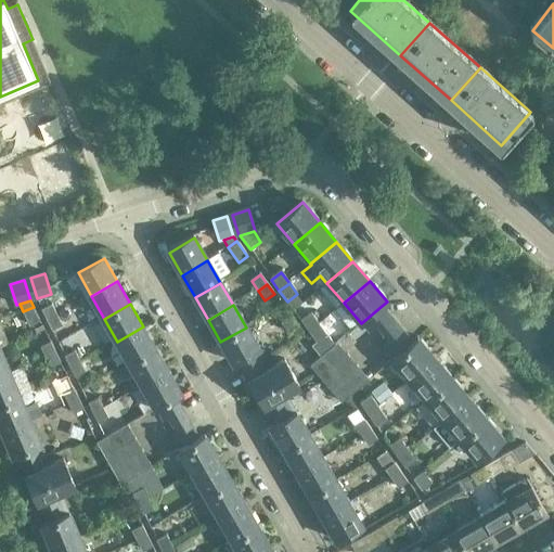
[(43,311),(49,321),(60,316),(54,306),(43,311)]
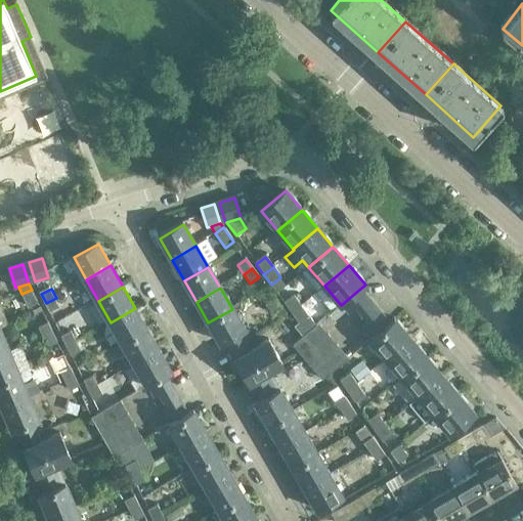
[(369,300),(360,289),(341,305),(350,317),(369,300)]
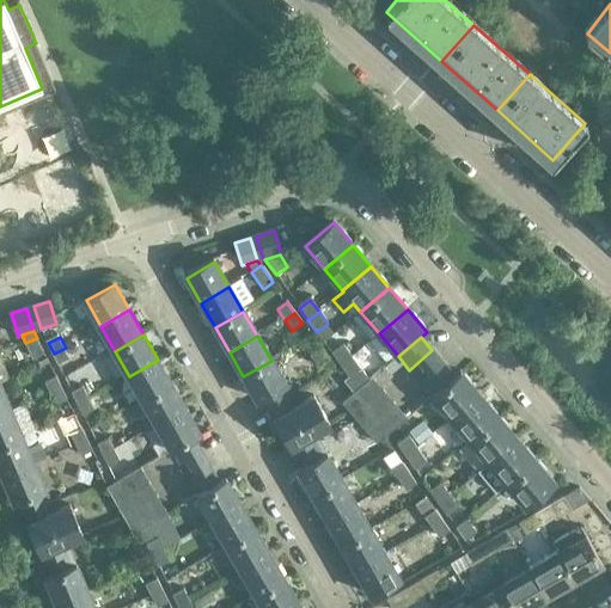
[(37,338),(25,343),(32,355),(43,350),(37,338)]
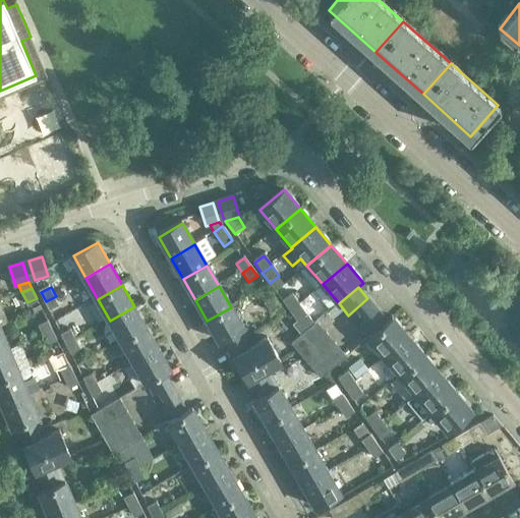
[(283,302),(290,313),(300,306),(292,295),(283,302)]
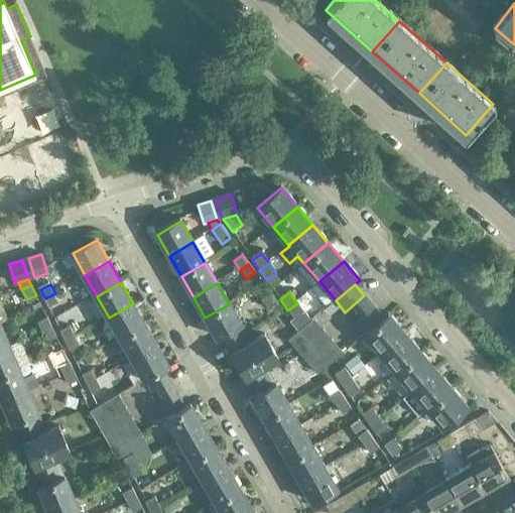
[(59,303),(55,293),(45,298),(49,308),(59,303)]
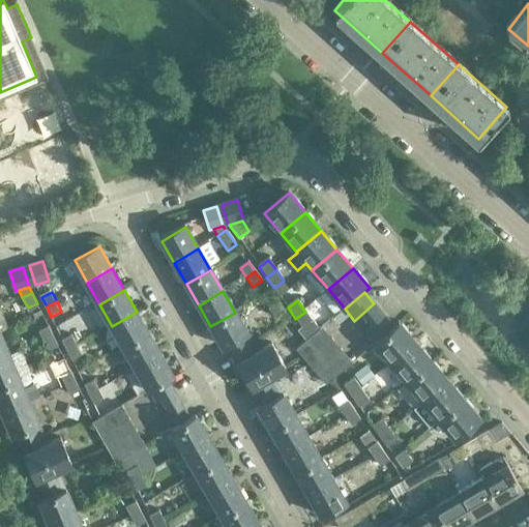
[(285,314),(277,303),(269,310),(275,319),(285,314)]
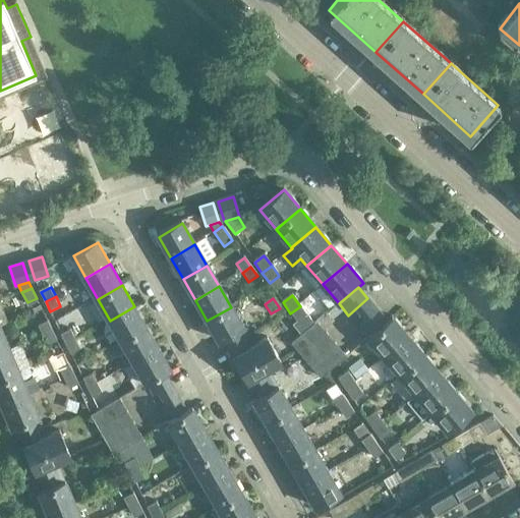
[(110,321),(122,341),(147,327),(134,306),(110,321)]
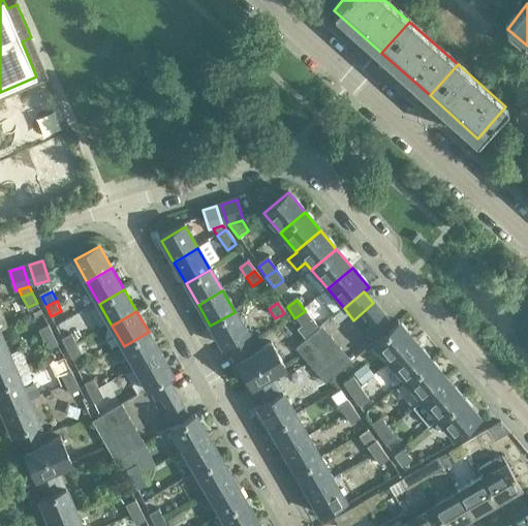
[(311,320),(305,311),(294,318),(302,328),(311,320)]
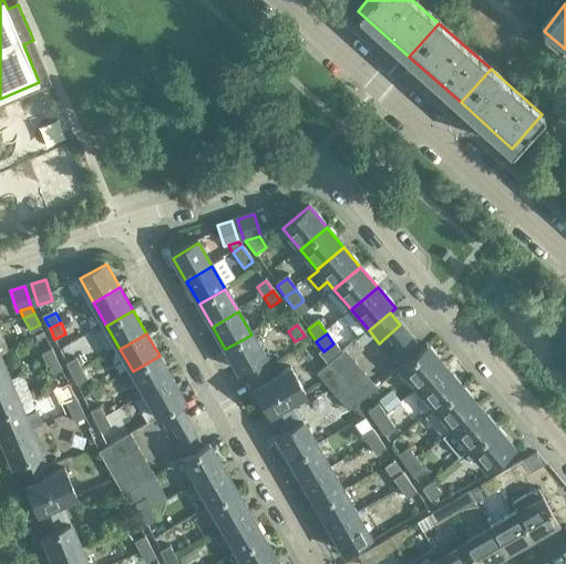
[(239,372),(245,370),(265,358),(251,335),(225,349),(239,372)]
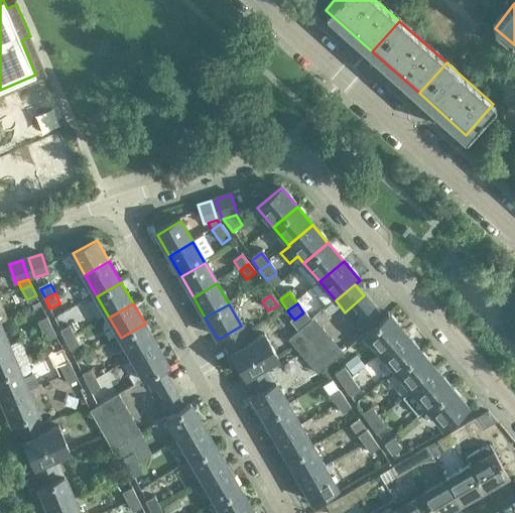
[(354,324),(364,335),(384,317),(374,306),(354,324)]
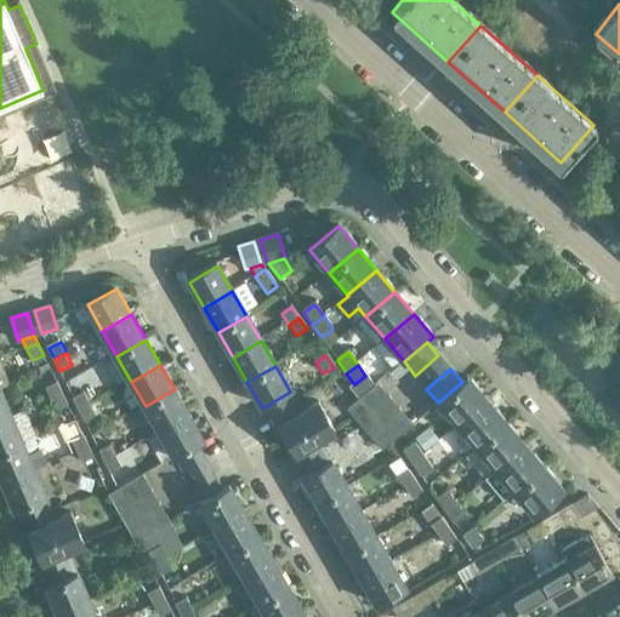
[(375,386),(367,376),(365,376),(354,384),(352,386),(360,398),(375,386)]
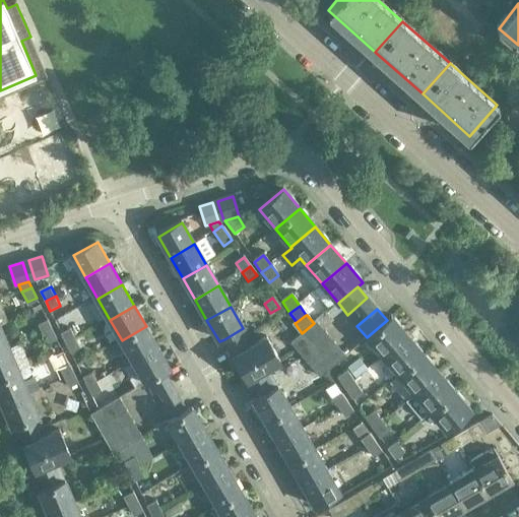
[(387,320),(367,337),(383,357),(407,336),(391,317),(387,320)]
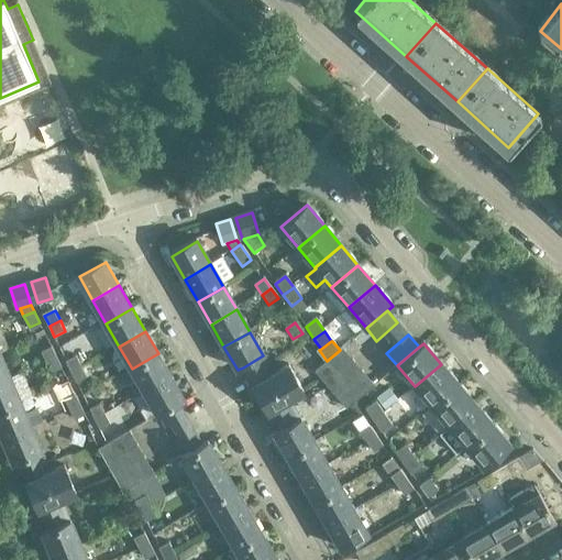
[(42,353),(47,363),(57,358),(52,348),(42,353)]
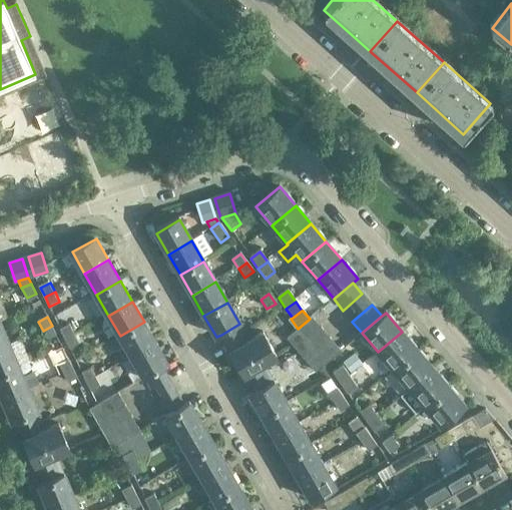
[(312,317),(310,319),(298,329),(295,331),(302,339),(305,342),(322,329),(312,317)]
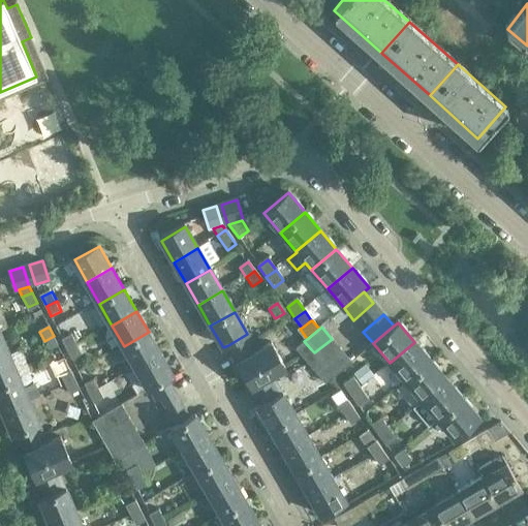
[(1,331),(0,331),(0,359),(11,354),(1,331)]
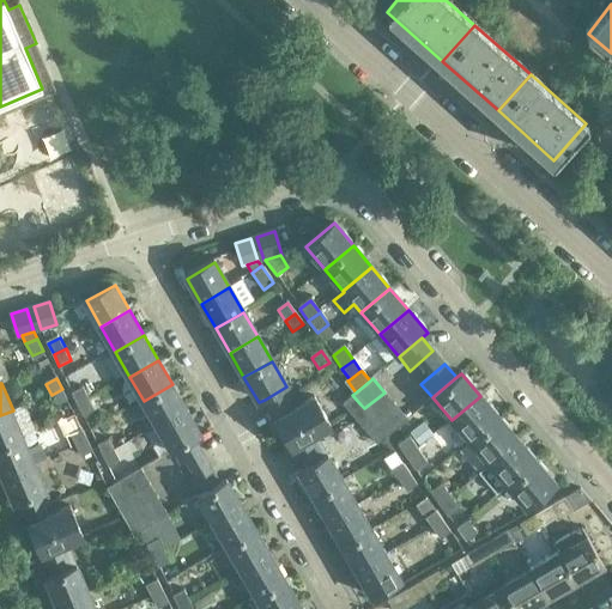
[(187,409),(173,384),(144,401),(158,426),(187,409)]
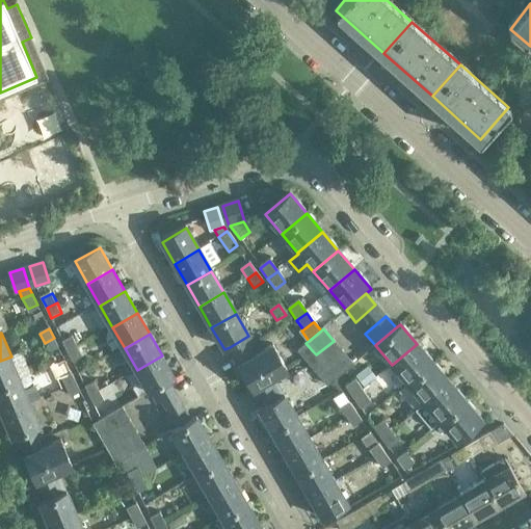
[(248,336),(230,347),(237,360),(256,348),(248,336)]
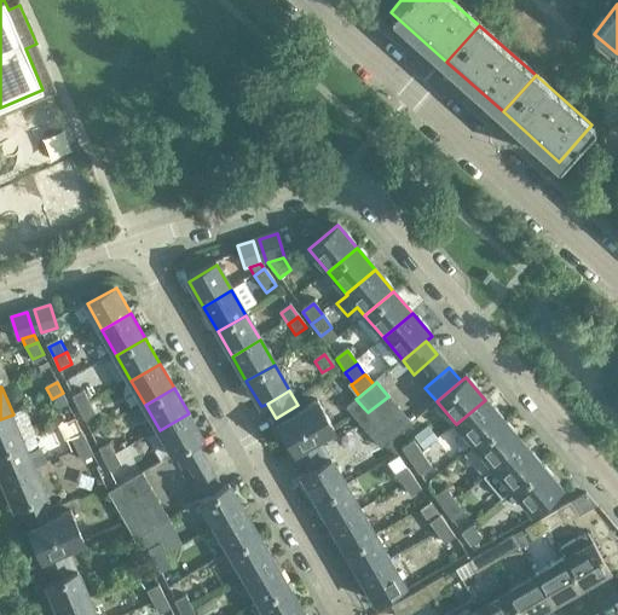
[(74,396),(79,408),(90,402),(85,392),(74,396)]
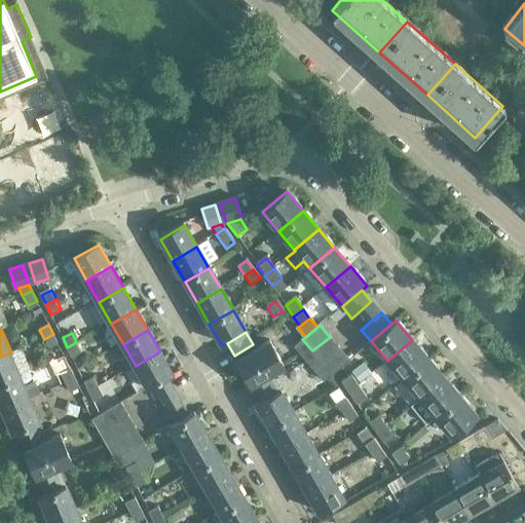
[(59,343),(53,334),(44,339),(48,348),(59,343)]
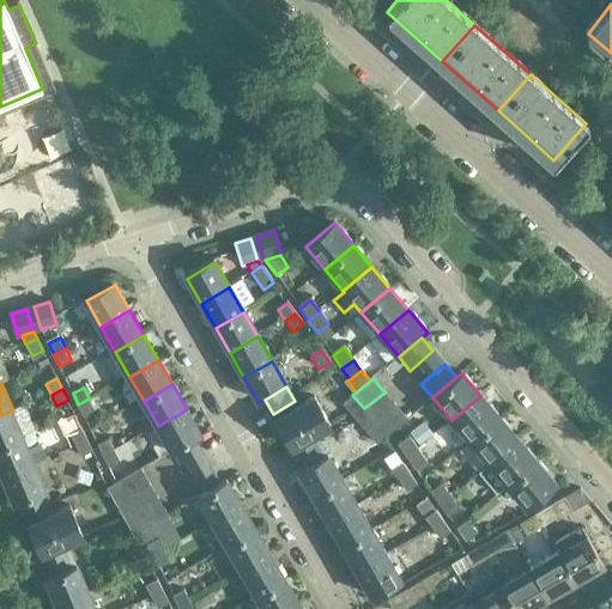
[(368,413),(376,422),(397,406),(385,393),(364,408),(368,413)]
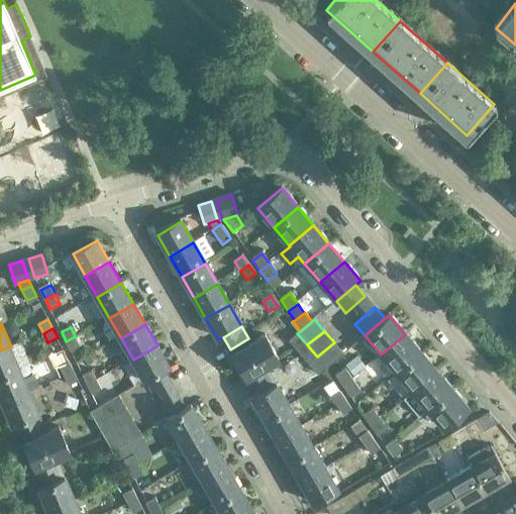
[(296,347),(304,341),(297,333),(289,340),(296,347)]
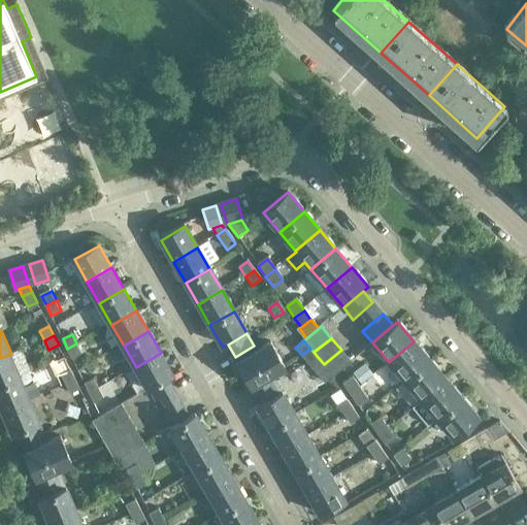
[(237,361),(244,372),(252,385),(284,366),(270,341),(237,361)]
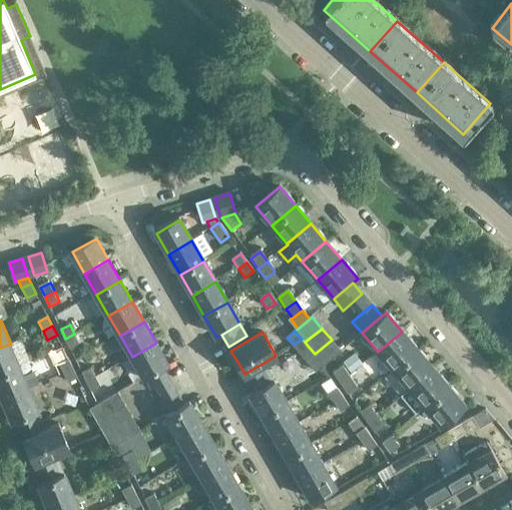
[(378,352),(394,370),(417,350),(402,332),(378,352)]
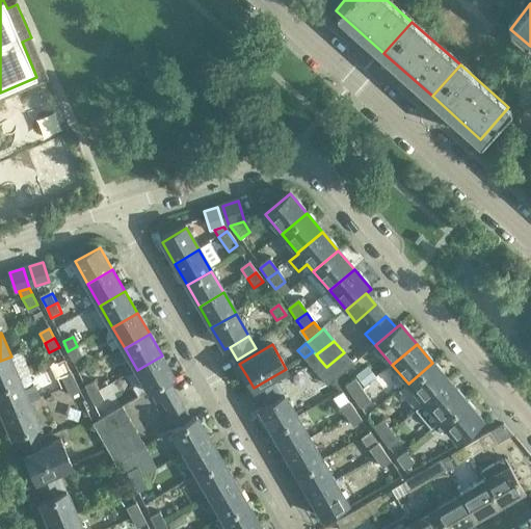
[(82,356),(77,346),(68,351),(73,361),(82,356)]
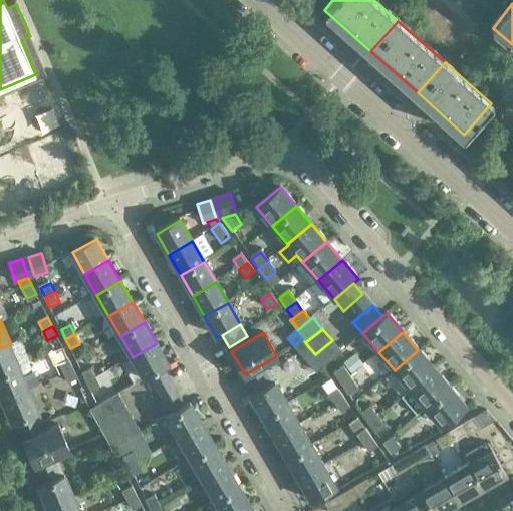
[(308,346),(305,342),(302,339),(294,345),(300,353),(308,346)]
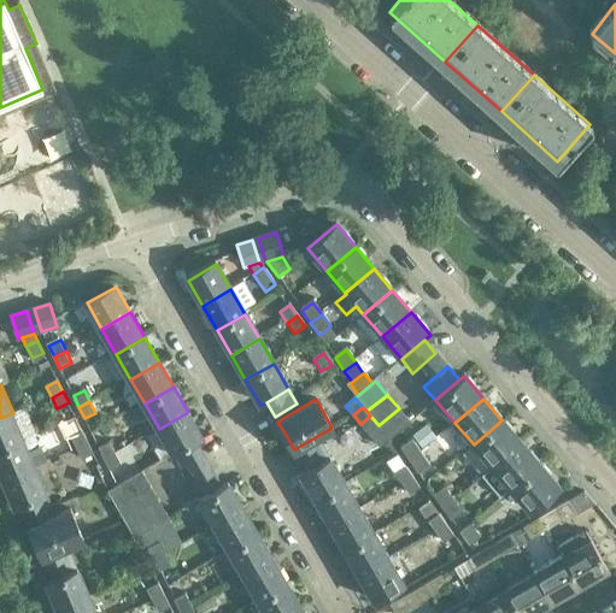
[(380,447),(388,440),(410,422),(399,408),(379,425),(368,434),(380,447)]
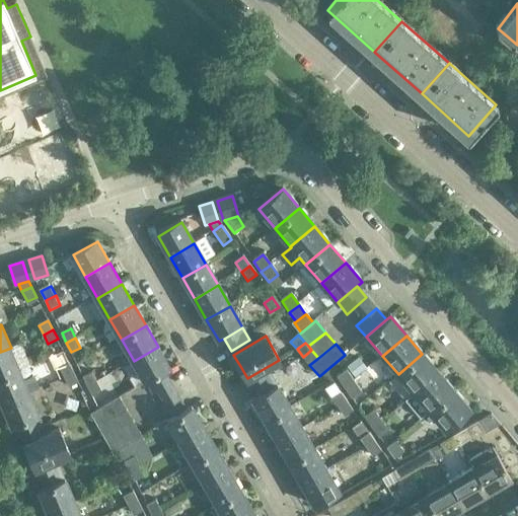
[(134,361),(146,382),(165,371),(170,368),(158,347),(134,361)]
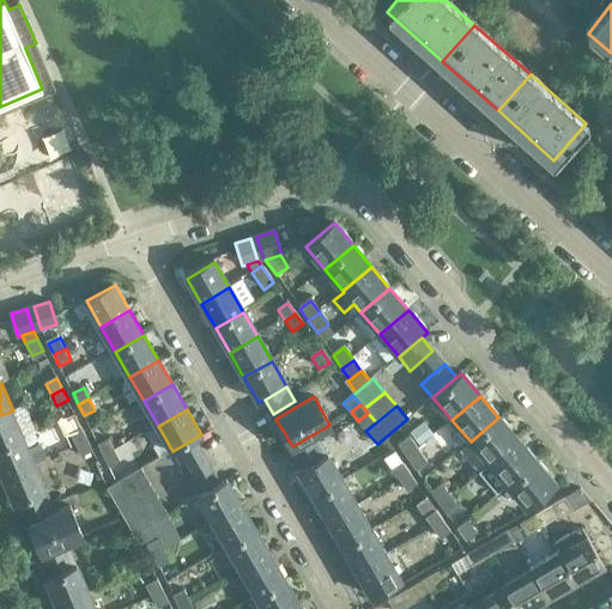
[(0,415),(0,446),(24,437),(13,410),(0,415)]
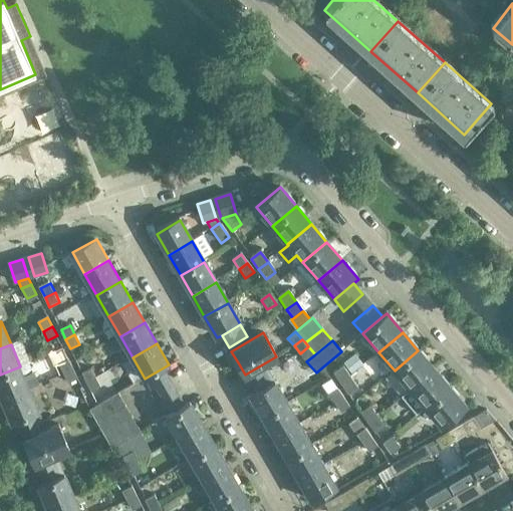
[(315,354),(308,346),(300,353),(306,361),(315,354)]
